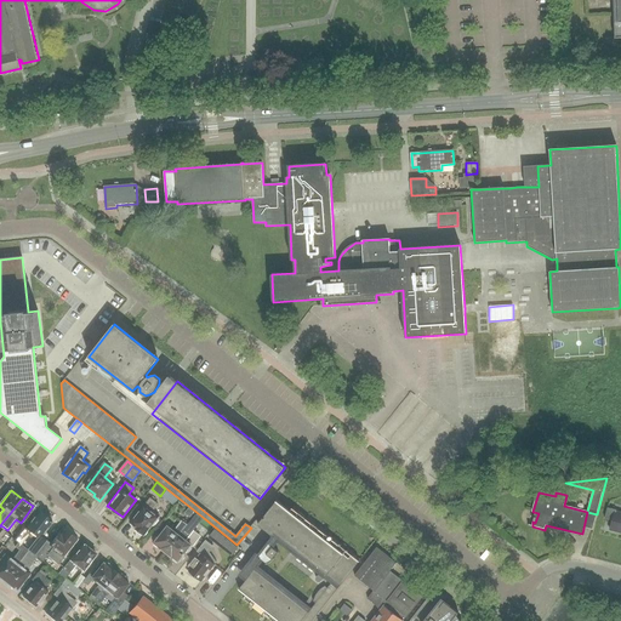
[(158,505),(151,500),(131,524),(136,528),(135,529),(144,536),(153,525),(154,525),(159,518),(153,513),(158,505)]
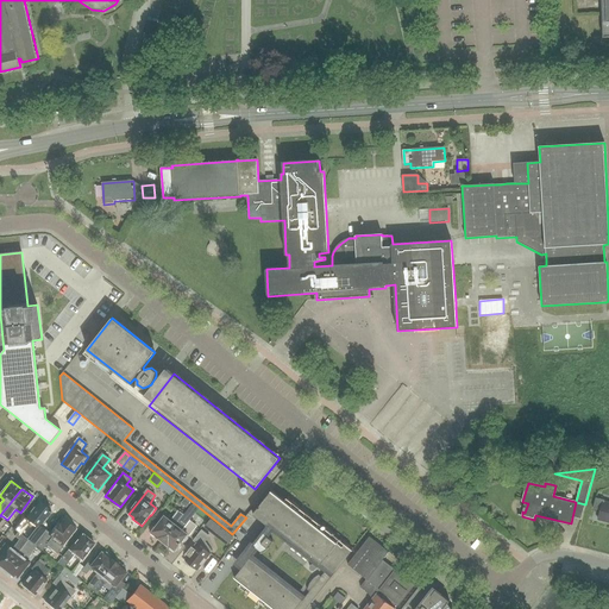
[(234,578),(242,584),(239,588),(267,608),(306,608),(331,578),(352,551),(287,500),(284,502),(271,491),(252,515),(267,526),(237,563),(243,567),(234,578)]
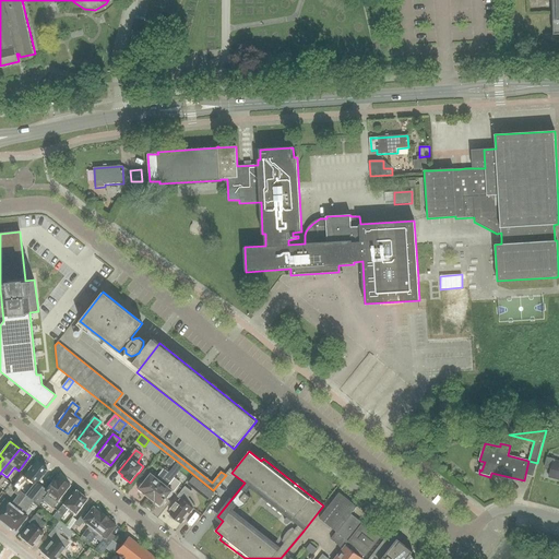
[(558,462),(555,462),(555,460),(547,458),(545,467),(551,468),(549,477),(558,479),(558,462)]
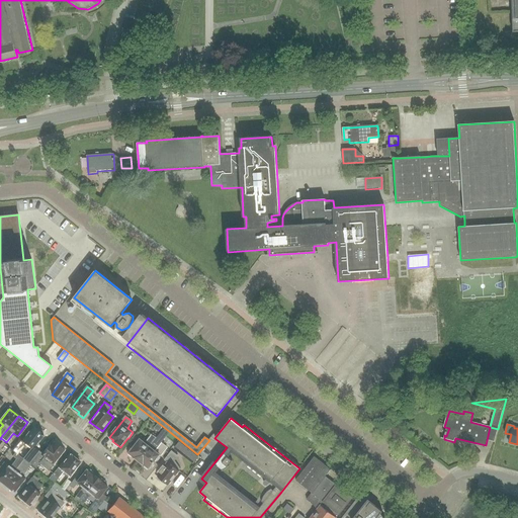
[(19,443),(23,447),(24,447),(26,444),(32,449),(33,447),(34,448),(37,444),(37,442),(44,435),(41,433),(41,432),(39,430),(37,430),(32,426),(21,440),(19,443)]
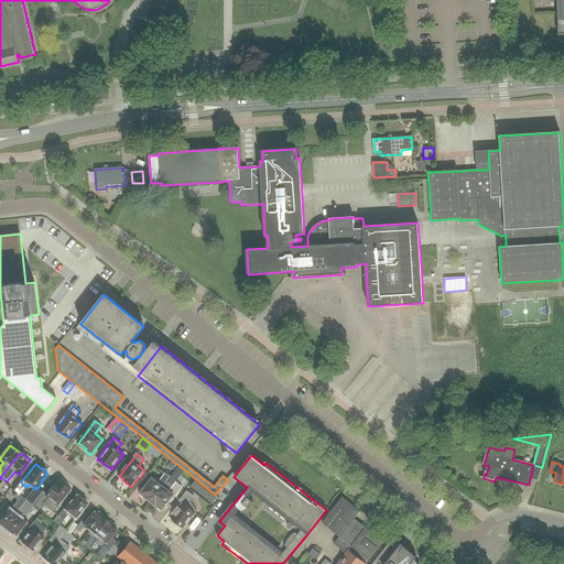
[(180,466),(171,477),(176,481),(185,470),(180,466)]
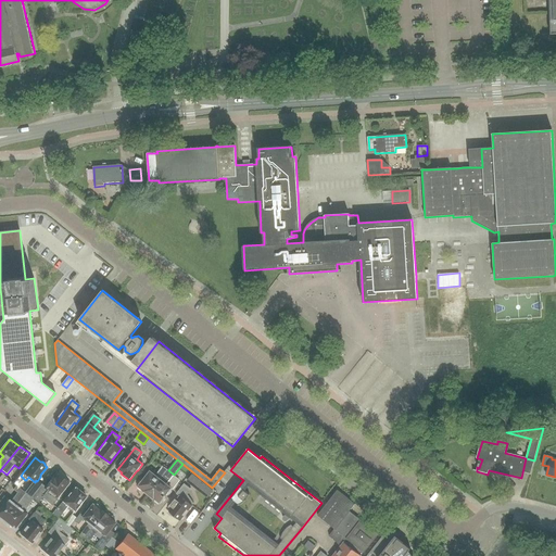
[(149,494),(168,470),(163,466),(158,474),(161,476),(159,479),(150,472),(139,487),(149,494)]
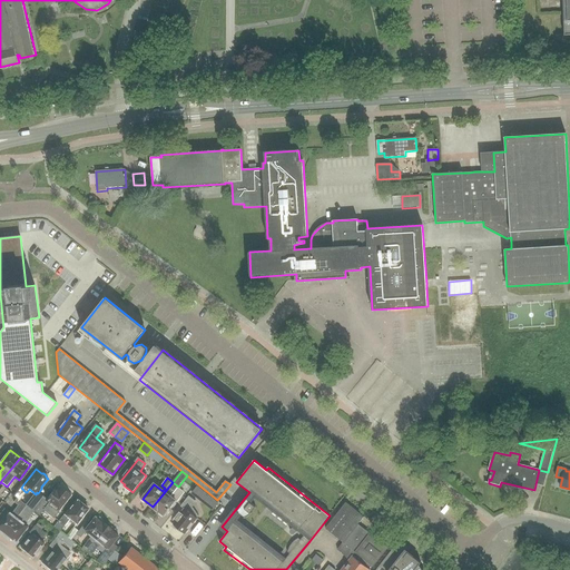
[(172,508),(176,502),(167,494),(169,491),(173,494),(178,487),(173,482),(153,507),(164,516),(170,508),(172,508)]
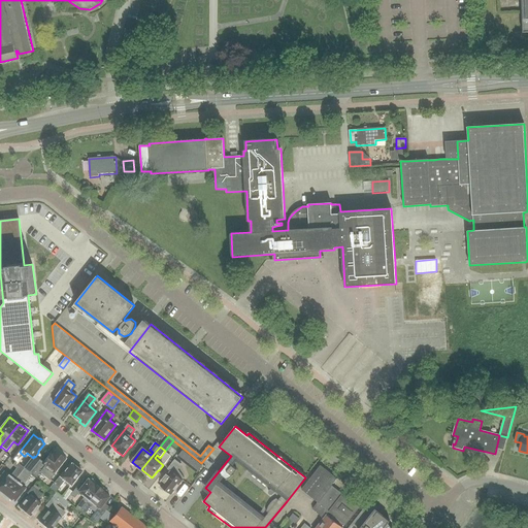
[(29,471),(36,477),(39,474),(39,473),(48,481),(66,459),(54,450),(42,463),(39,460),(36,463),(35,463),(29,471)]
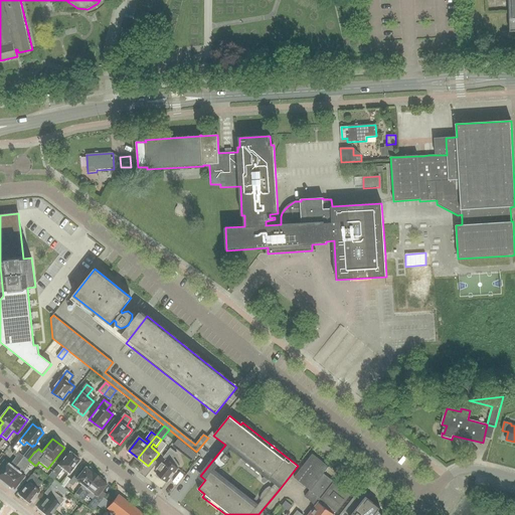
[(178,439),(173,447),(182,454),(188,447),(178,439)]
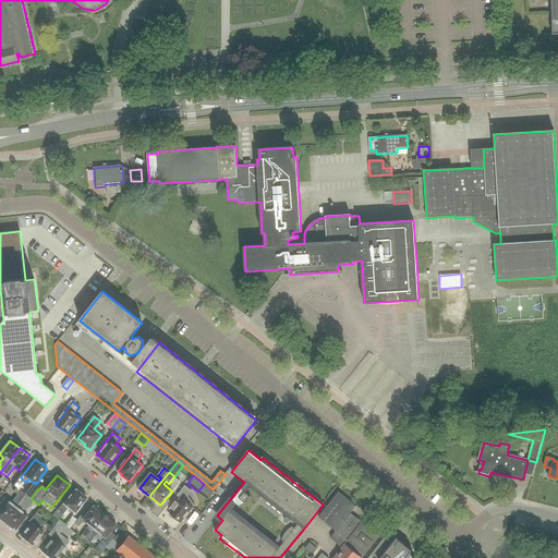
[(15,482),(13,485),(19,489),(22,486),(25,482),(21,477),(19,476),(15,482)]
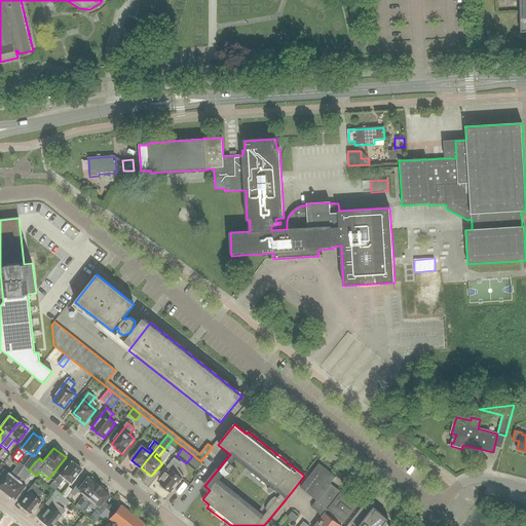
[(31,458),(25,466),(29,470),(35,461),(38,458),(35,455),(34,454),(33,456),(31,458)]
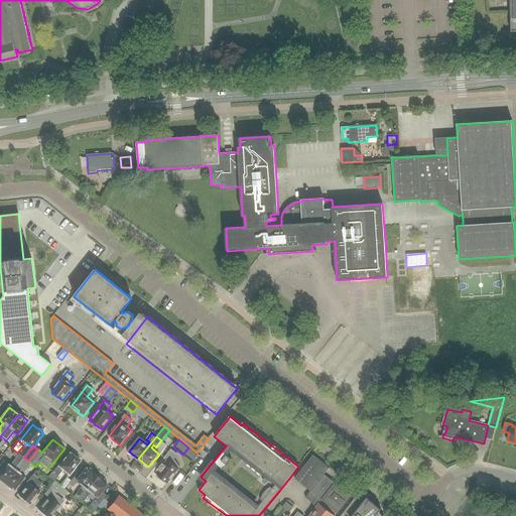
[(171,462),(177,455),(171,449),(164,459),(166,461),(159,470),(160,471),(157,474),(167,483),(179,468),(171,462)]
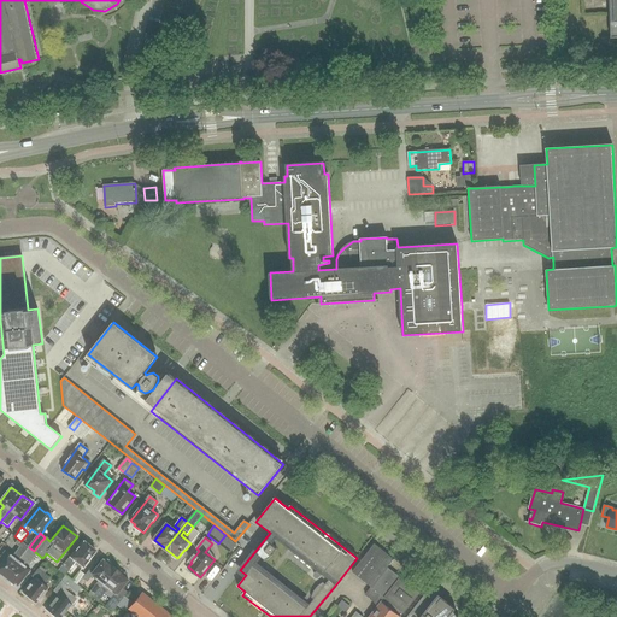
[(0,575),(4,579),(28,547),(18,540),(15,544),(18,547),(12,556),(6,552),(0,559),(0,575)]
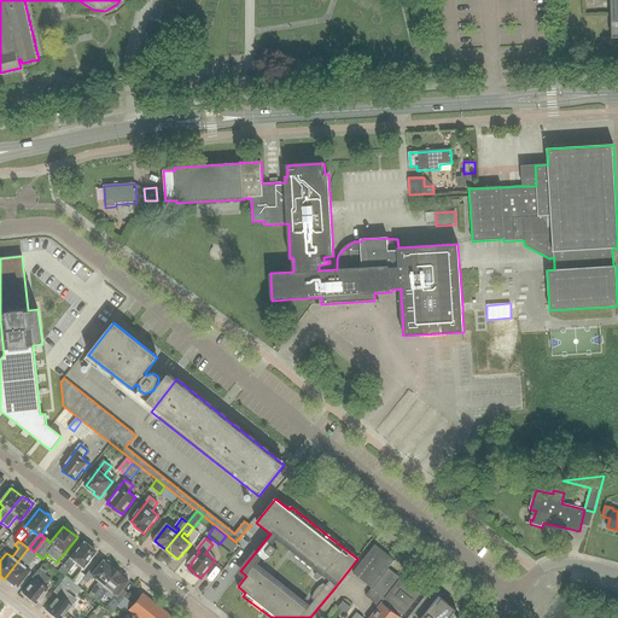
[(65,576),(68,573),(76,563),(83,569),(91,561),(89,560),(95,552),(83,542),(60,571),(65,576)]
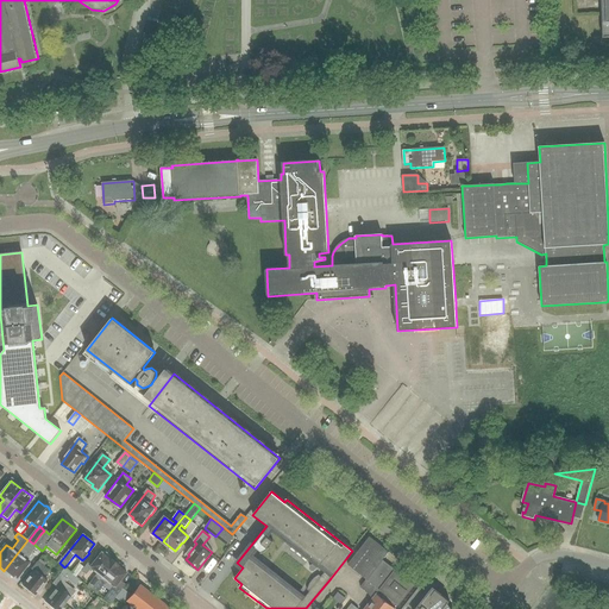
[(399,606),(415,585),(383,560),(389,552),(370,538),(347,565),(366,579),(360,588),(374,598),(365,608),(394,608),(395,608),(397,604),(399,606)]
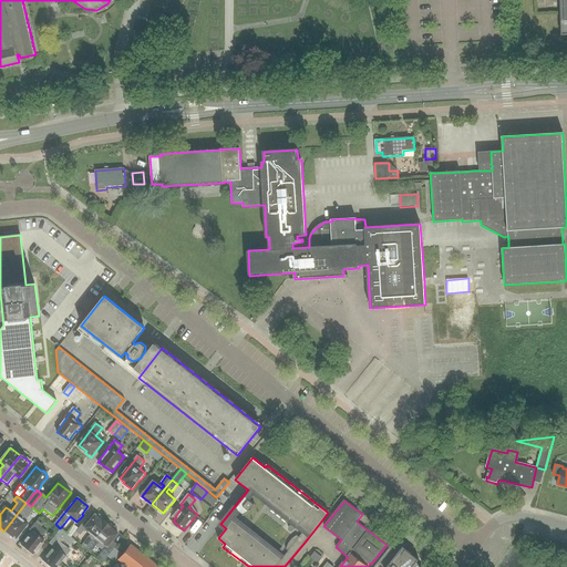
[(39,513),(31,506),(27,503),(26,504),(26,503),(3,532),(13,540),(27,524),(24,522),(34,509),(39,513)]
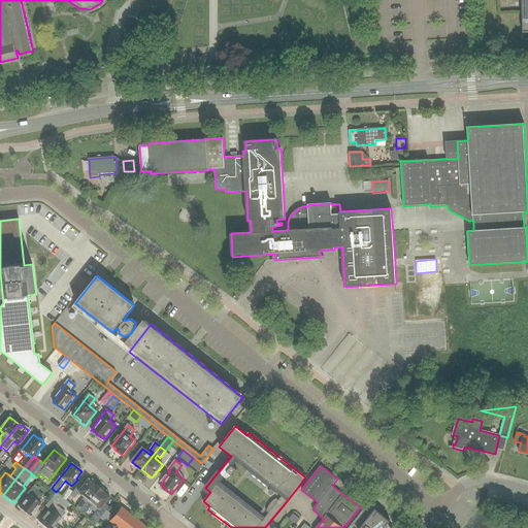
[(81,509),(99,487),(94,484),(94,482),(92,480),(90,481),(89,479),(79,491),(78,492),(85,497),(77,506),(81,509)]
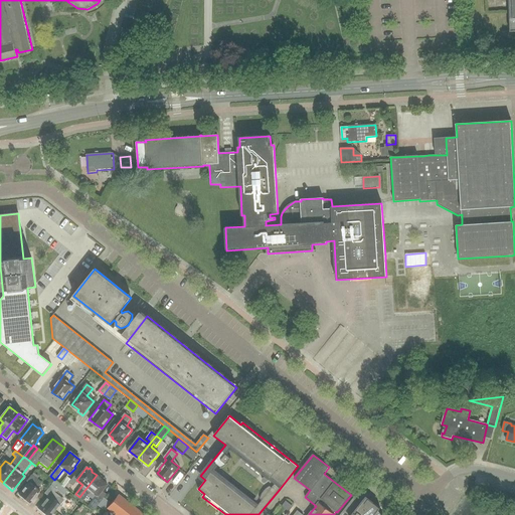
[(36,488),(41,482),(31,475),(26,481),(29,483),(19,495),(30,504),(40,491),(36,488)]
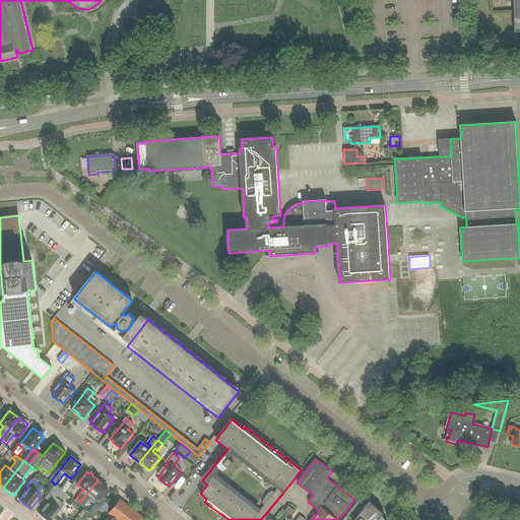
[(84,505),(91,496),(98,500),(98,501),(102,496),(108,488),(107,488),(107,484),(105,483),(103,483),(98,479),(80,502),(84,505)]
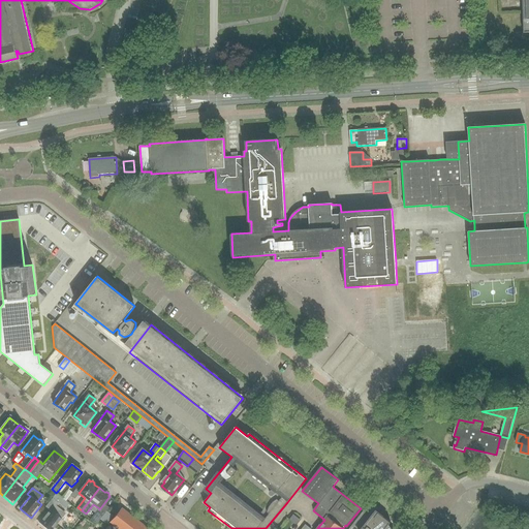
[(73,492),(69,489),(62,497),(66,500),(73,492)]
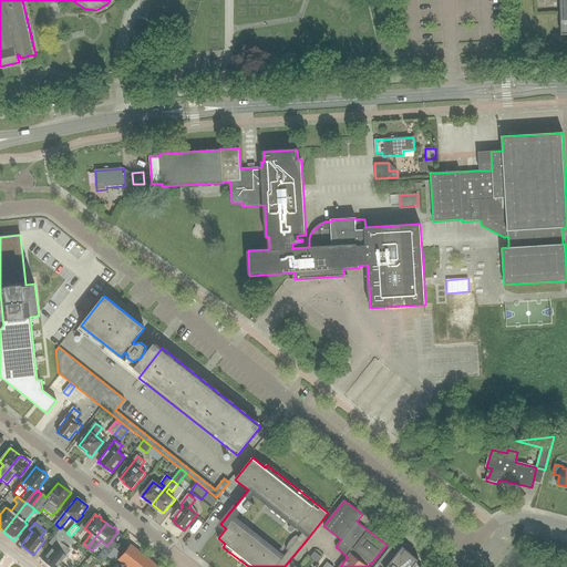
[(52,546),(45,555),(47,556),(42,560),(50,566),(55,566),(65,556),(60,553),(65,546),(60,543),(62,539),(70,546),(74,540),(60,529),(49,544),(52,546)]
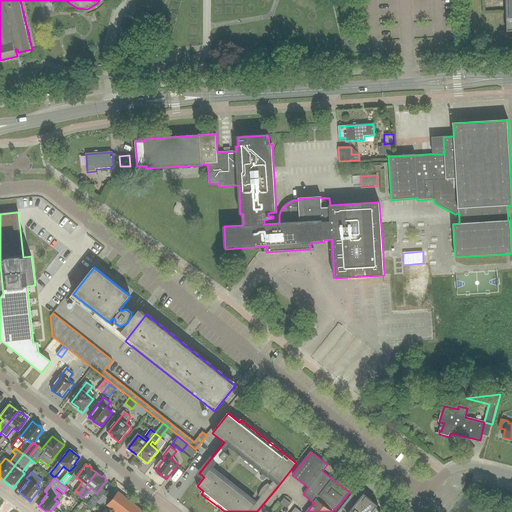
[(379,511),(377,508),(378,505),(371,500),(373,498),(358,486),(338,511),(379,511)]
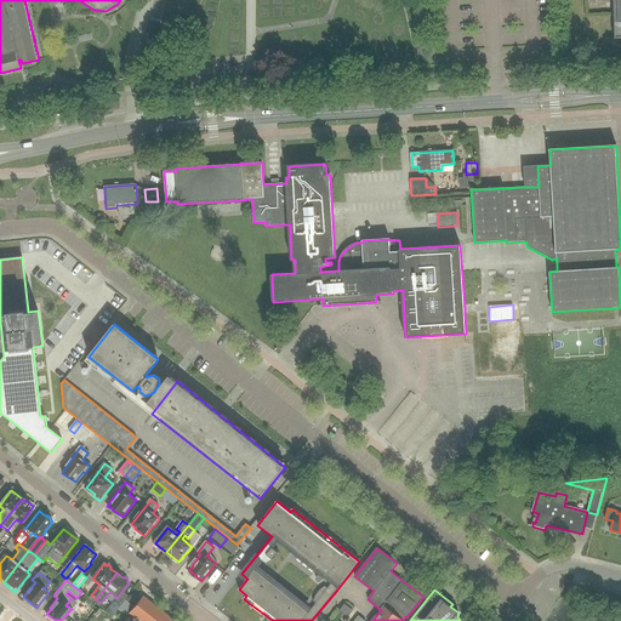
[(174,620),(143,597),(130,613),(138,620),(174,620)]
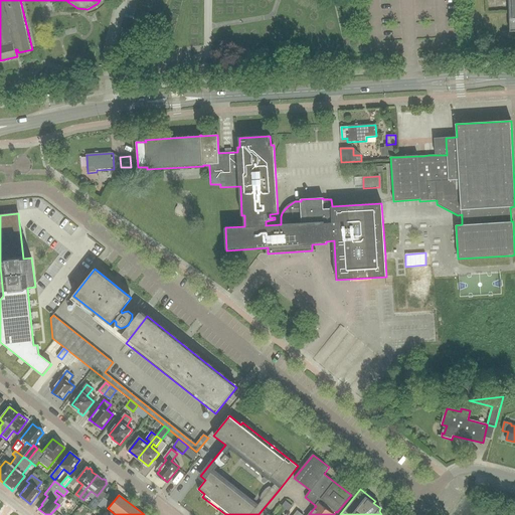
[(95,497),(87,507),(93,512),(98,505),(101,502),(95,497)]
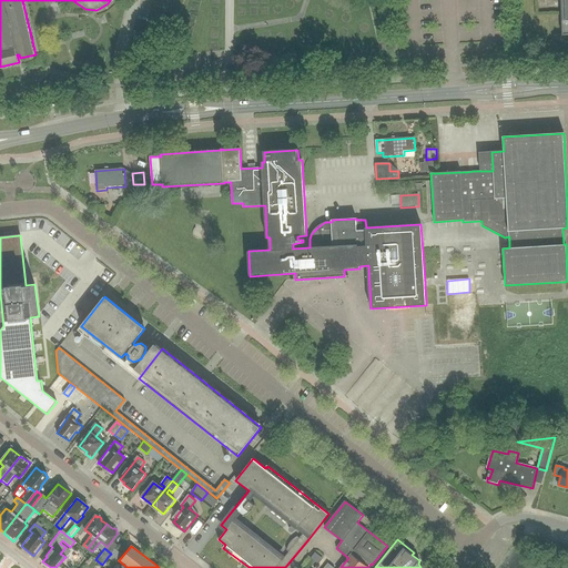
[(111,554),(108,557),(114,563),(121,555),(113,549),(111,554)]
